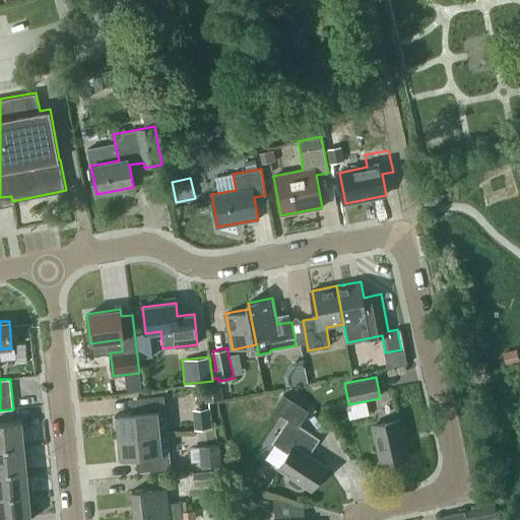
[(142,389),(141,380),(128,381),(129,391),(142,389)]
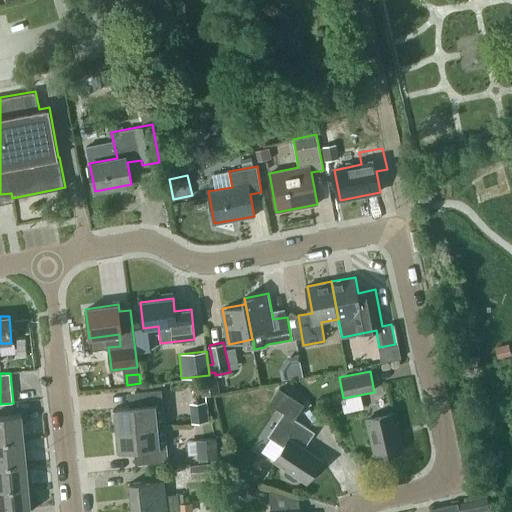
[(220,392),(217,377),(200,380),(202,395),(220,392)]
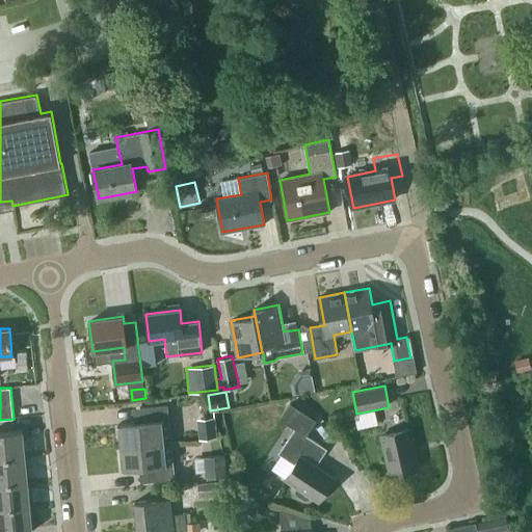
[(317,419),(291,402),(281,418),(307,434),(317,419)]
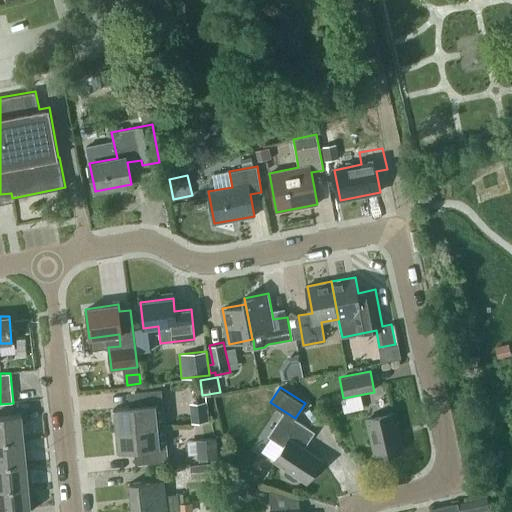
[(165,424),(163,404),(161,390),(128,393),(129,407),(113,408),(115,430),(165,424)]
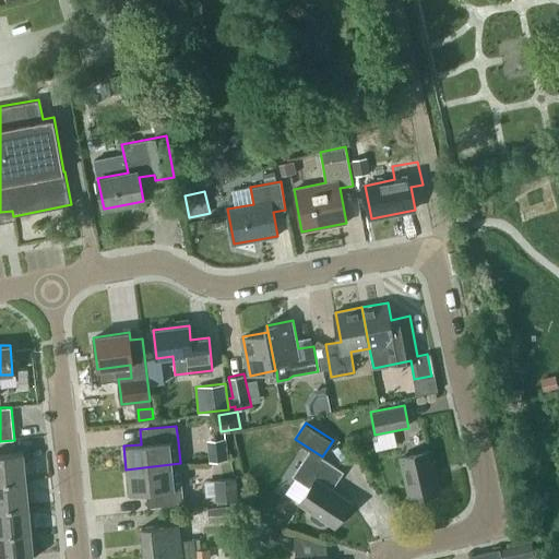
[(228,461),(228,455),(226,438),(206,440),(209,462),(228,461)]
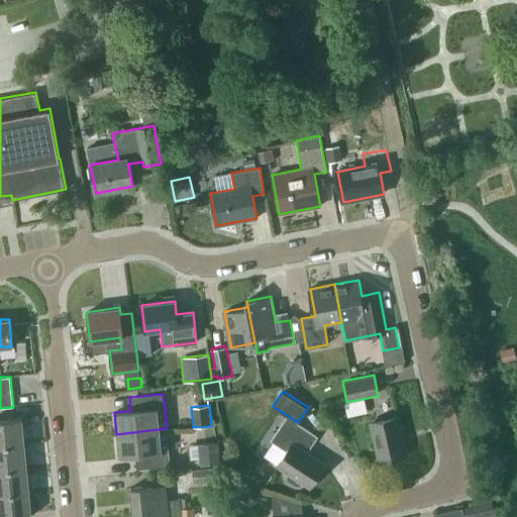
[(311,487),(326,464),(301,448),(312,432),(288,416),(272,440),(287,450),(278,466),(289,473),(287,476),(287,481),(297,486),(301,485),(303,482),(311,487)]
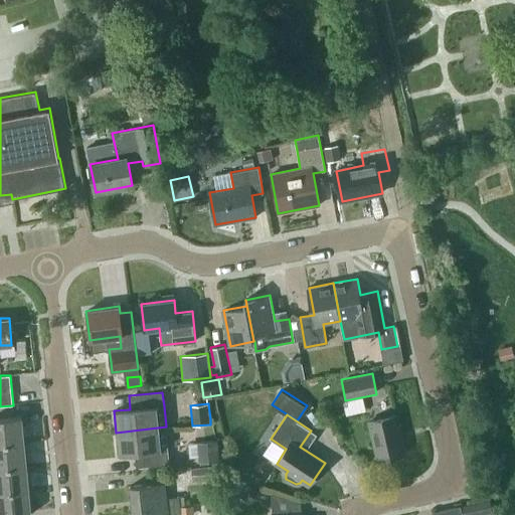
[(378,460),(405,453),(396,415),(370,421),(378,460)]
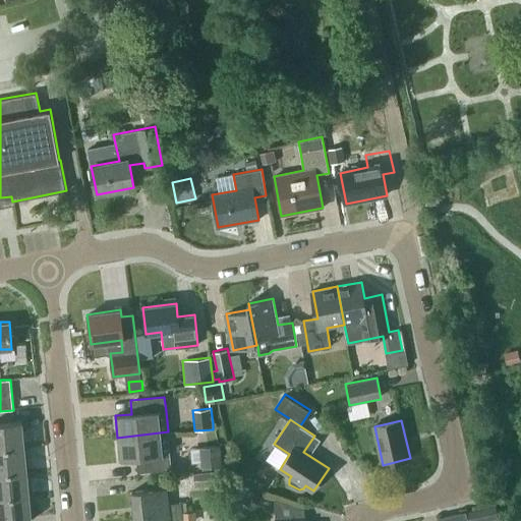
[(0,449),(24,447),(21,421),(0,423),(0,449)]
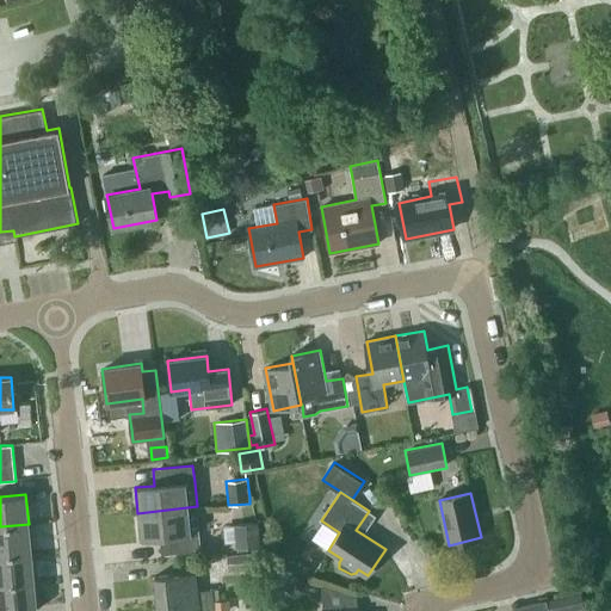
[(197,506),(137,513),(141,539),(170,536),(172,553),(201,550),(197,506)]
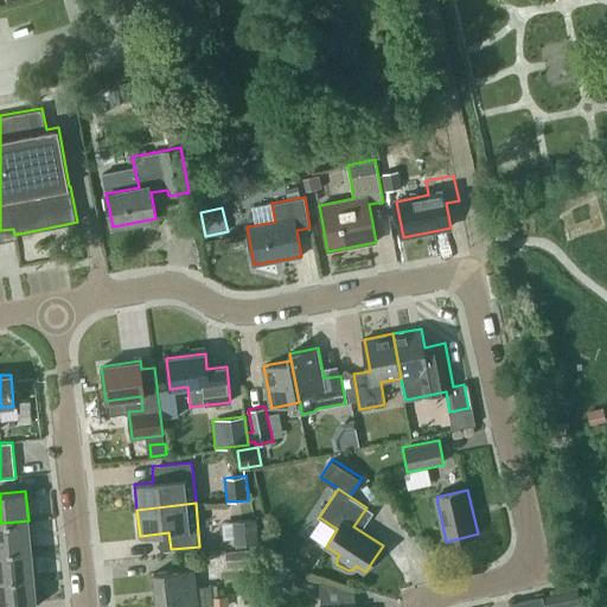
[(259,543),(257,519),(232,521),(235,545),(259,543)]
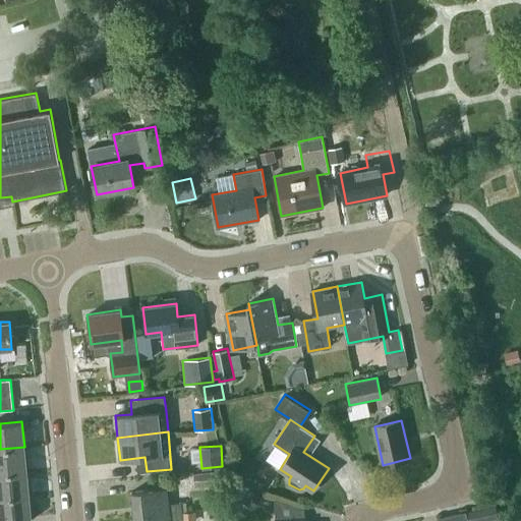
[(0,473),(26,471),(24,447),(0,449),(0,473)]
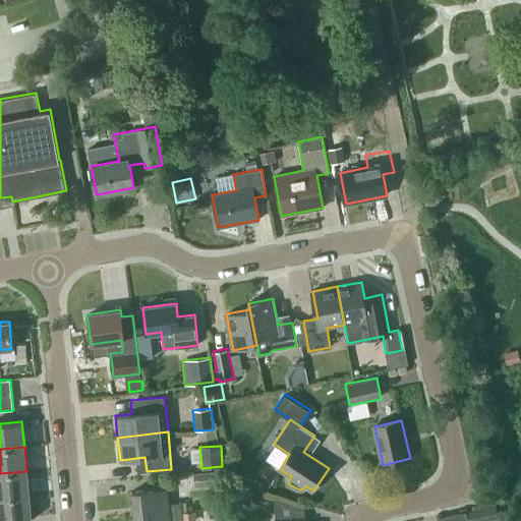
[(0,497),(29,495),(26,471),(0,473),(0,497)]
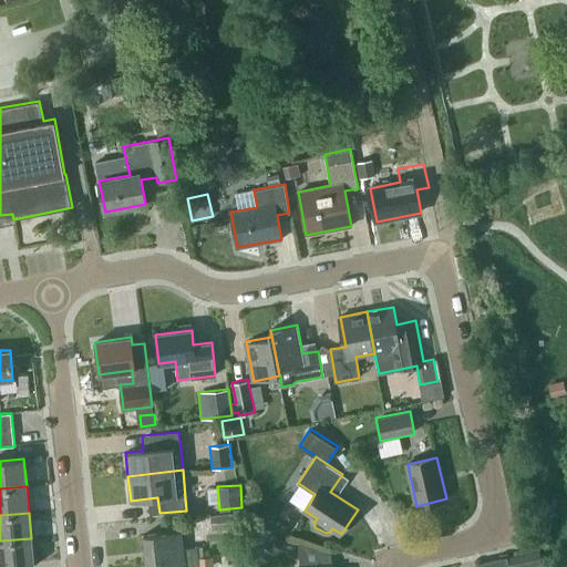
[(287,542),(272,531),(272,532),(265,528),(256,539),(277,555),(287,542)]
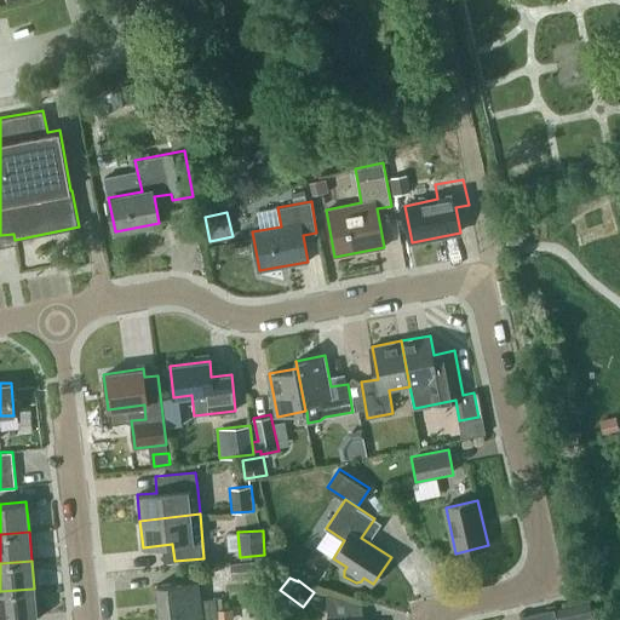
[(220,598),(201,601),(199,580),(156,584),(160,614),(216,609),(222,608),(220,598)]
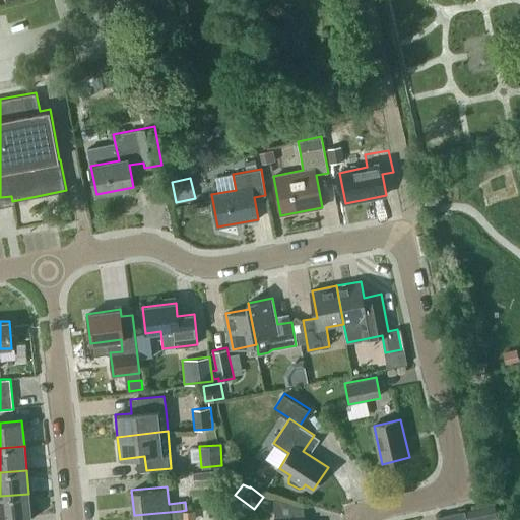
[(0,519),(12,519),(31,518),(28,494),(0,496),(0,519)]
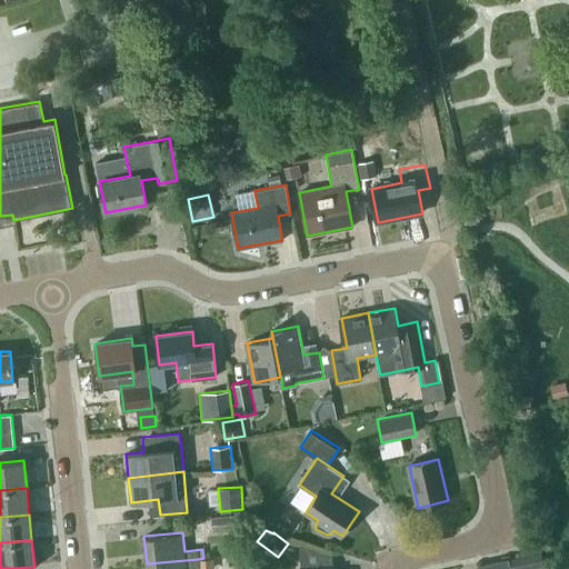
[(198,559),(147,563),(147,568),(187,568),(199,568),(198,559)]
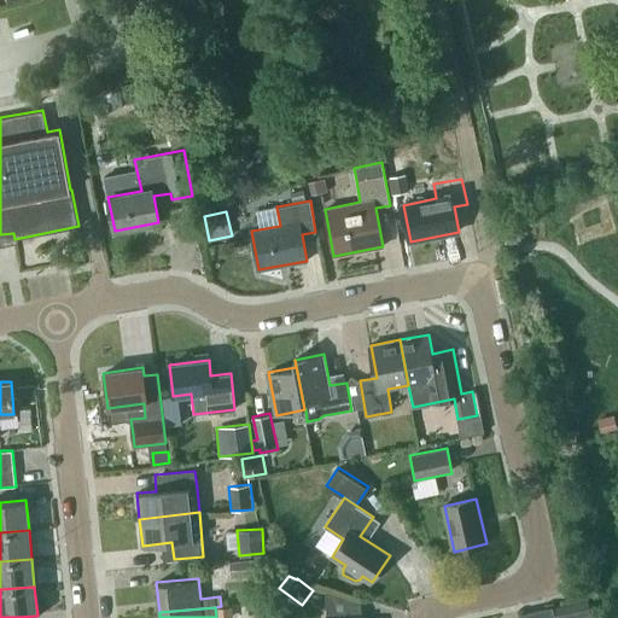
[(555,617),(553,607),(520,614),(520,617),(555,617)]
